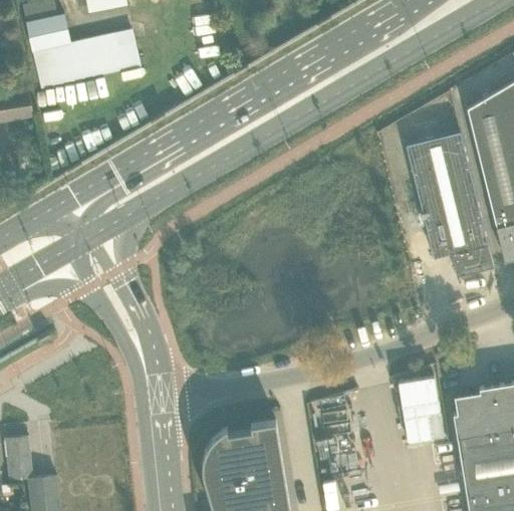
[(75,0),(77,9),(85,8),(84,0),(75,0)]
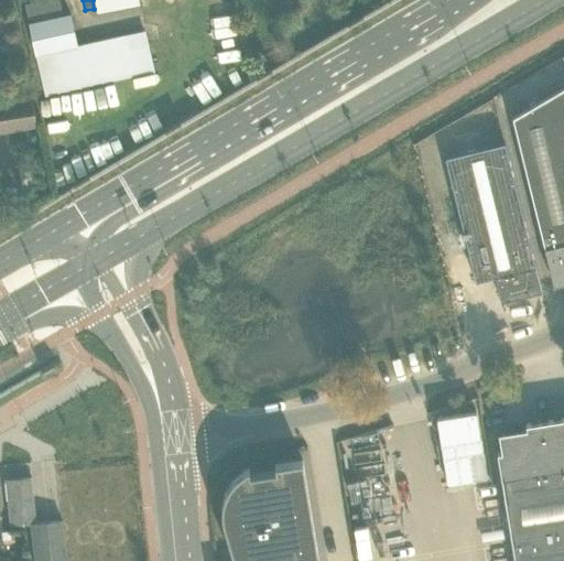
[(138,0),(93,0),(94,9),(96,18),(139,9),(140,9),(138,0)]
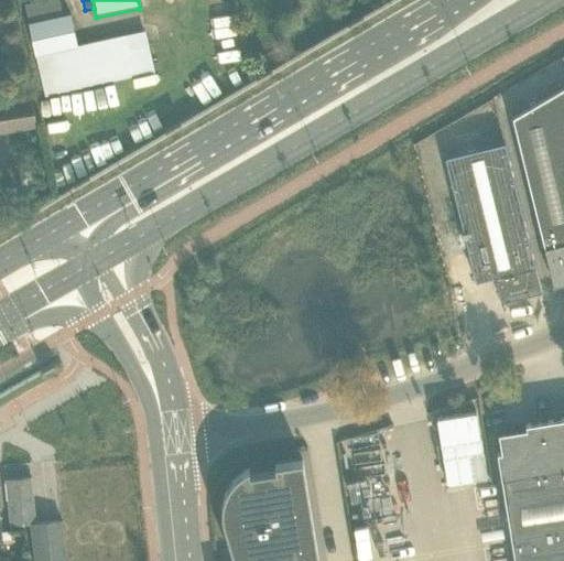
[(61,1),(26,3),(28,20),(61,18),(61,1)]
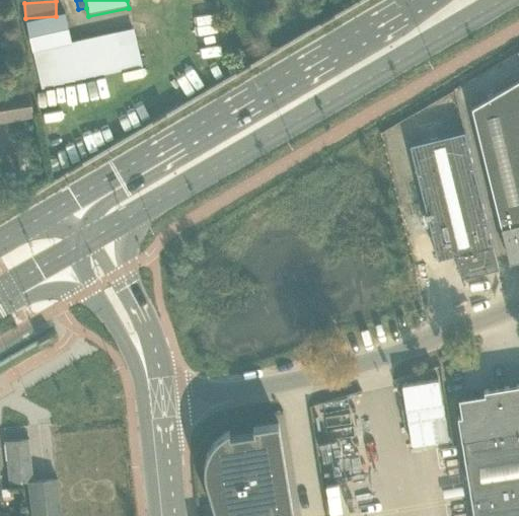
[(116,35),(71,46),(64,16),(26,24),(41,92),(124,74),(116,35)]
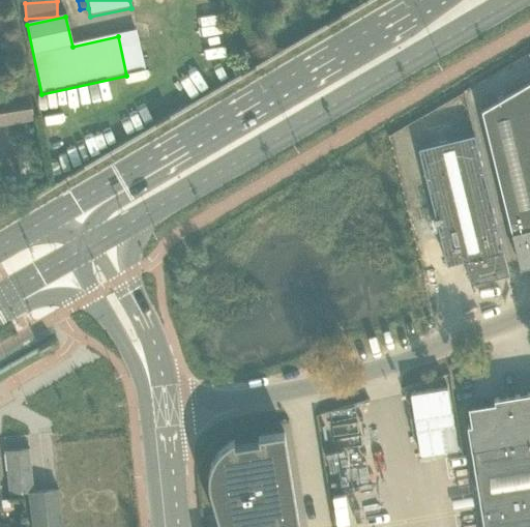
[(529,84),(481,113),(520,271),(529,268),(529,84)]
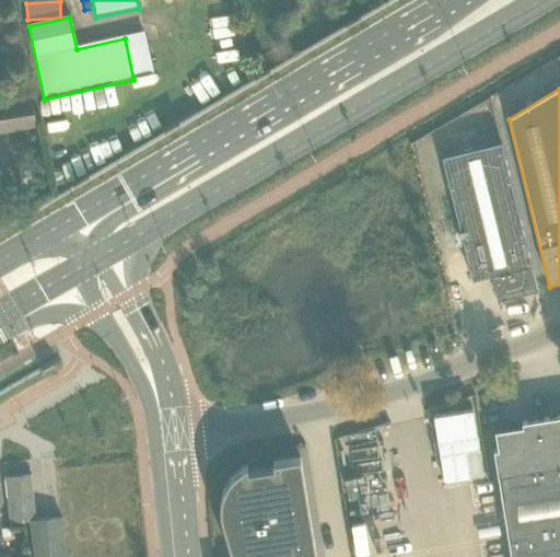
[(0,134),(36,128),(31,100),(0,105),(0,134)]
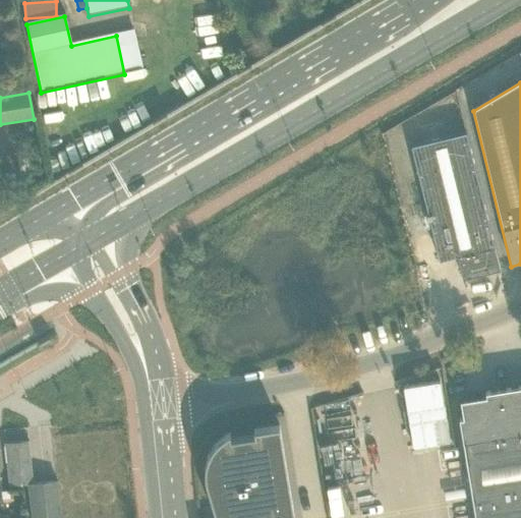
[(462,281),(500,272),(466,134),(410,148),(439,263),(456,259),(462,281)]
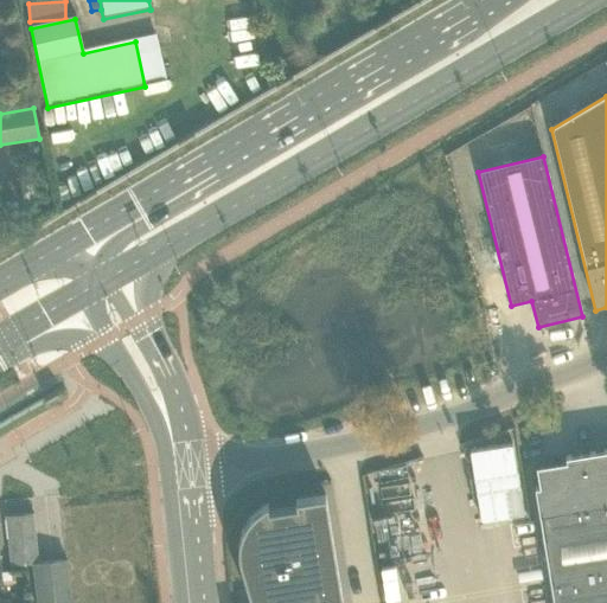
[(538,518),(606,506),(606,453),(566,460),(566,464),(536,469),(538,489),(535,491),(538,518)]
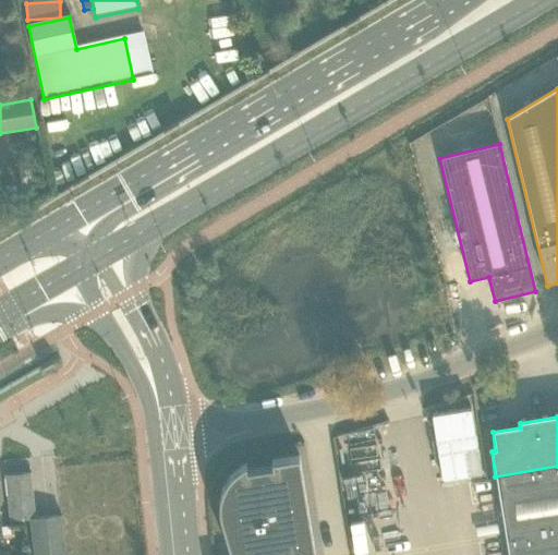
[(245,470),(244,465),(241,467),(235,470),(230,474),(227,479),(223,484),(220,490),(219,496),(218,501),(218,508),(219,517),(230,554),(273,554),(286,552),(286,554),(307,554),(314,553),(298,456),(270,460),(271,466),(245,470)]
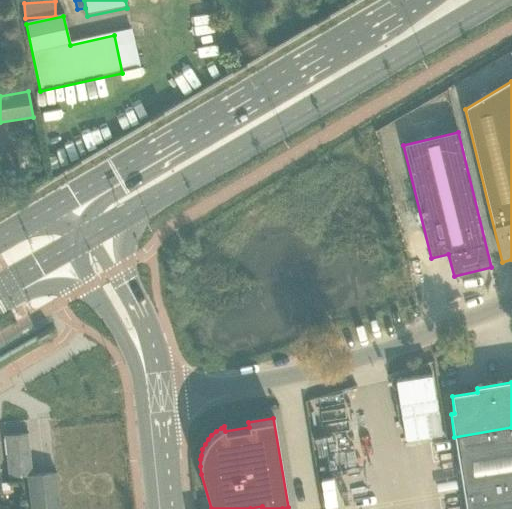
[(511,508),(511,427),(454,437),(466,508),(511,508)]
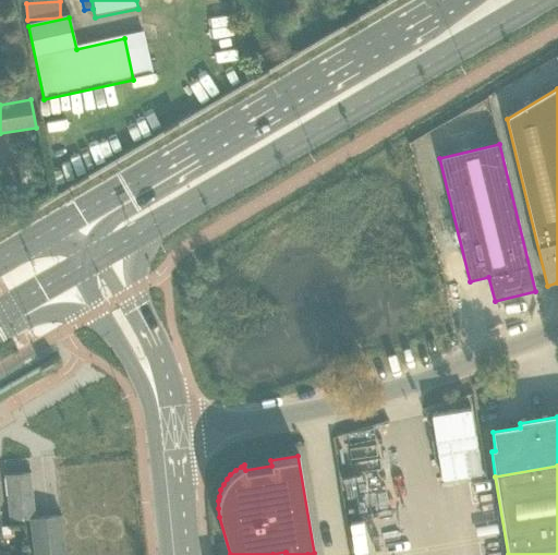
[(27,521),(35,520),(31,474),(4,478),(9,523),(27,521)]
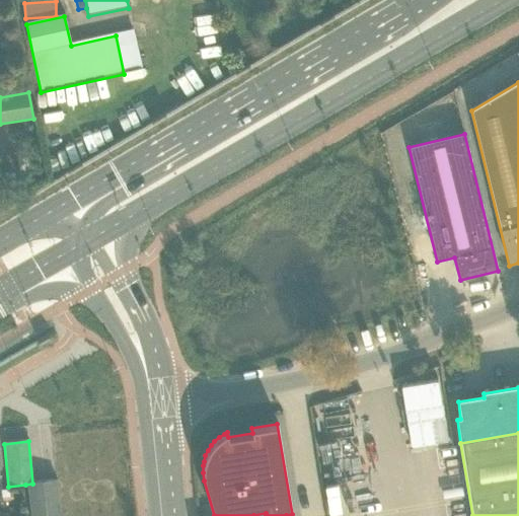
[(368,449),(345,454),(347,464),(370,459),(368,449)]
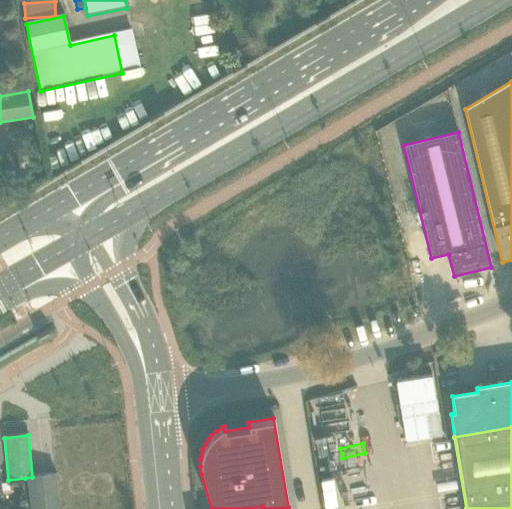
[(59,508),(55,474),(32,477),(25,478),(28,508),(59,508)]
